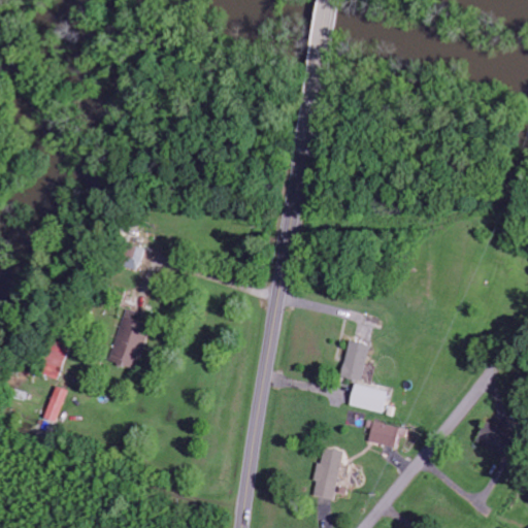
[(139,268),(143,249),(129,245),(125,265),(139,268)]
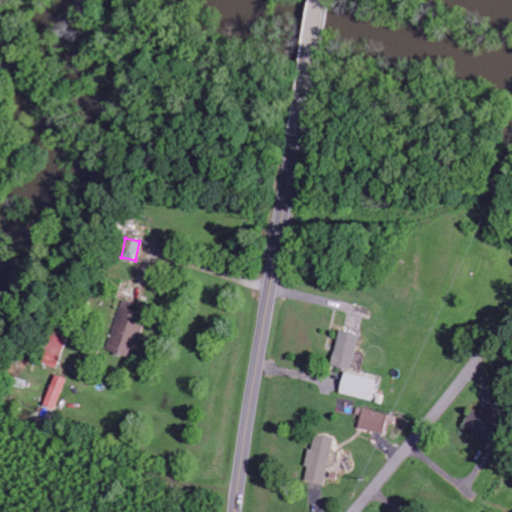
[(121,352),(124,345),(130,347),(142,305),(123,300),(109,348),(121,352)]
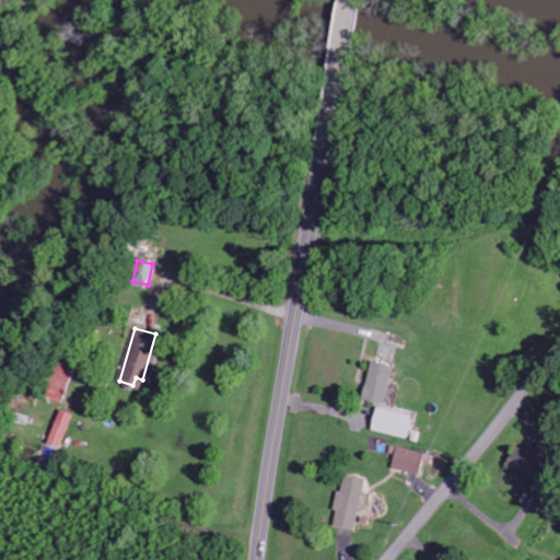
[(49,393),(67,398),(77,366),(59,361),(49,393)]
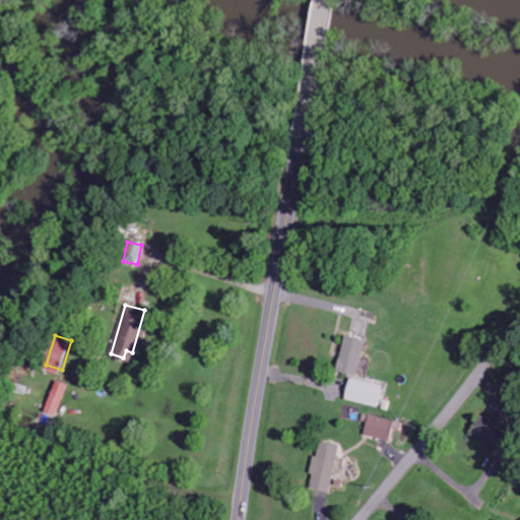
[(364,340),(344,337),(338,372),(358,376),(364,340)]
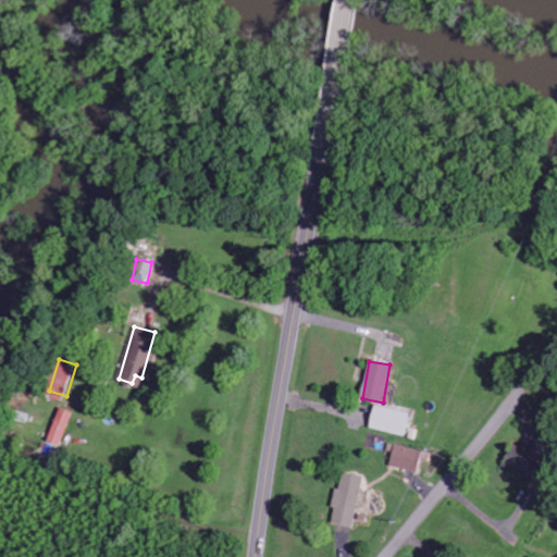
[(408,410),(373,408),(371,431),(406,433),(408,410)]
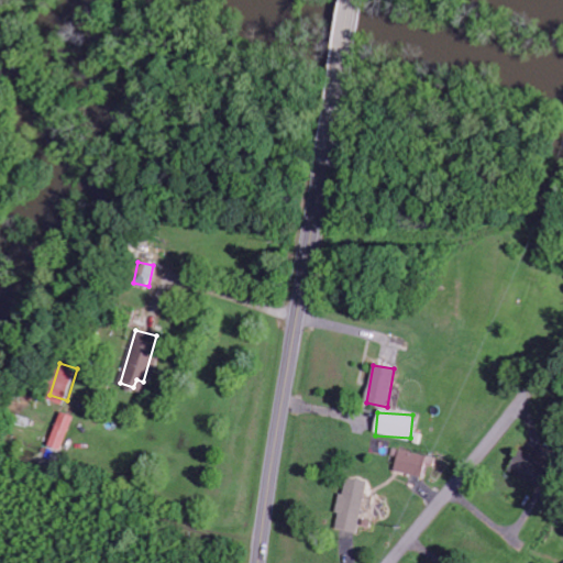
[(434,459),(394,449),(392,455),(397,457),(394,471),(422,478),(426,464),(432,465),(434,459)]
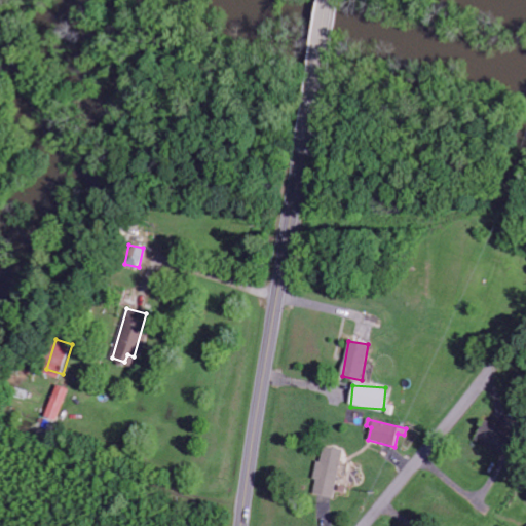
[(474,439),(501,456),(513,437),(485,419),(474,439)]
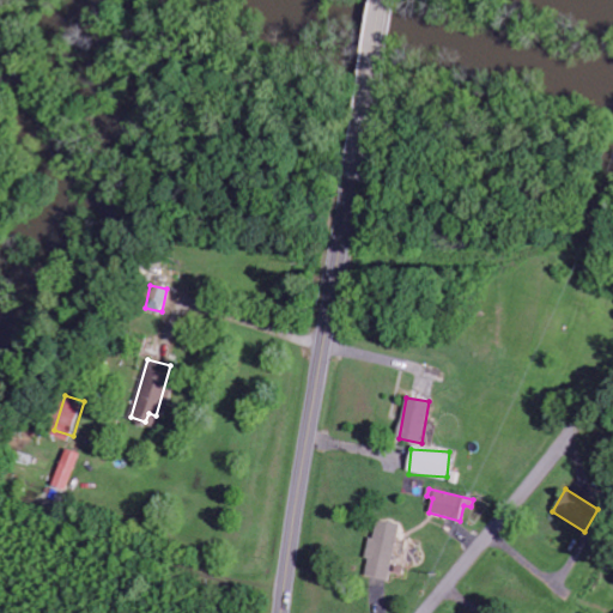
[(399,525),(376,520),(365,575),(388,580),(399,525)]
